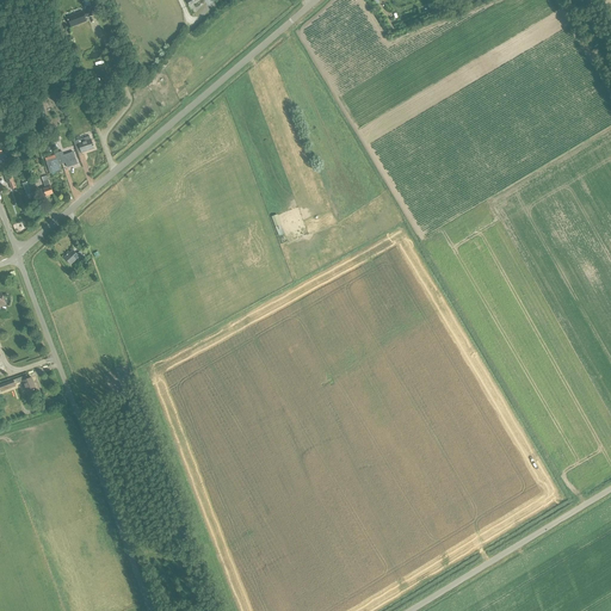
[(87,18),(96,14),(92,7),(86,10),(85,10),(86,12),(84,13),(82,12),(67,18),(71,28),(86,22),(85,17),(87,17),(87,18)]
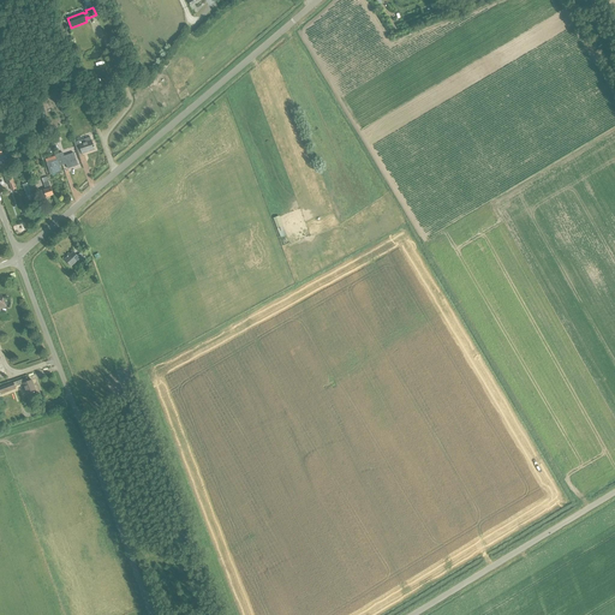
[(77,142),(75,143),(77,149),(81,148),(82,153),(94,149),(91,141),(90,137),(82,141),(81,138),(77,139),(77,142)]
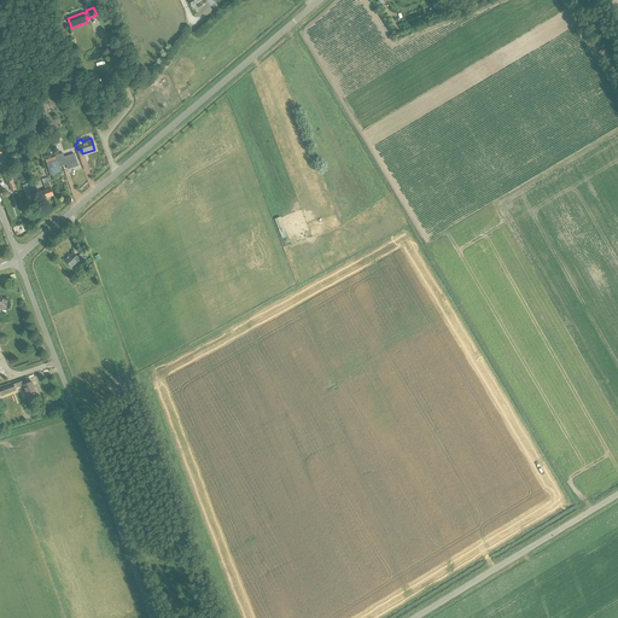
[(68,169),(79,165),(74,153),(64,157),(63,153),(56,156),(57,159),(47,163),(51,175),(60,172),(59,167),(66,164),(68,169)]
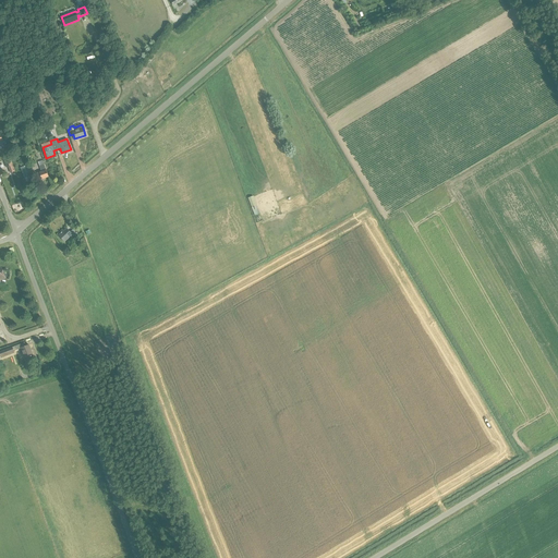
[(44,165),(39,166),(41,171),(39,172),(41,180),(49,178),(44,165)]
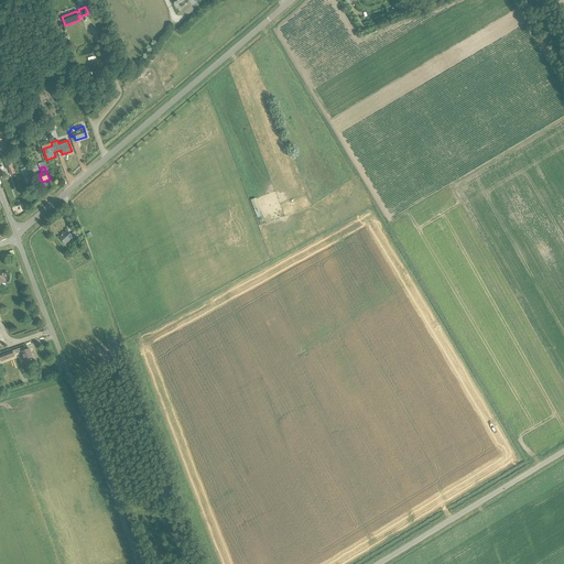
[(21,169),(25,180),(31,177),(28,167),(21,169)]
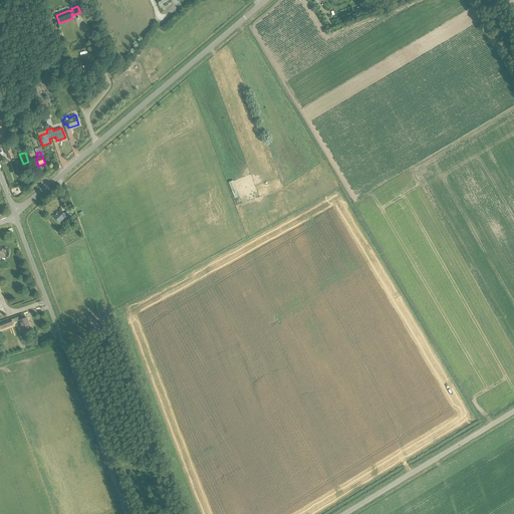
[(229,183),(233,195),(237,193),(233,181),(229,183)]
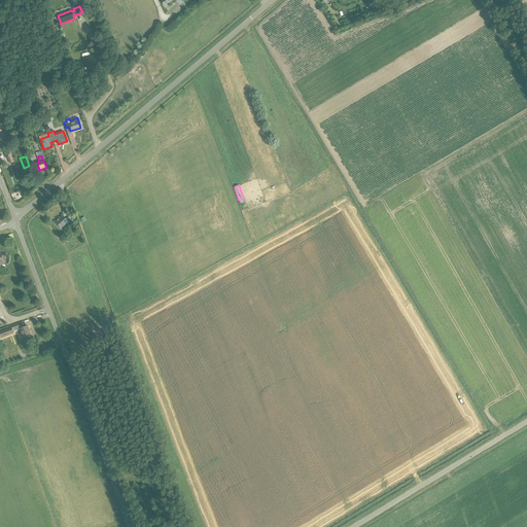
[(12,194),(16,201),(25,196),(21,188),(12,194)]
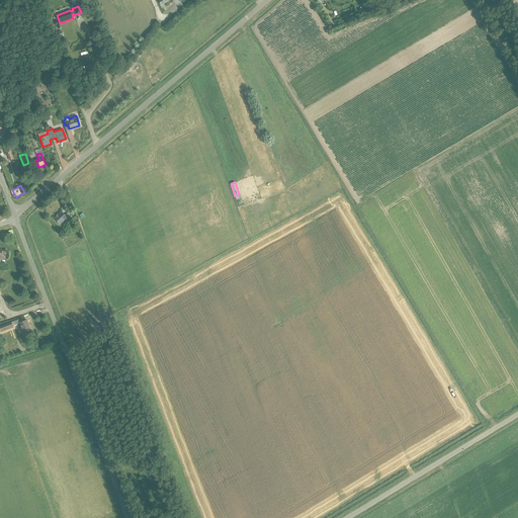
[(68,219),(70,217),(67,213),(65,216),(62,211),(55,219),(60,225),(67,218),(68,219)]
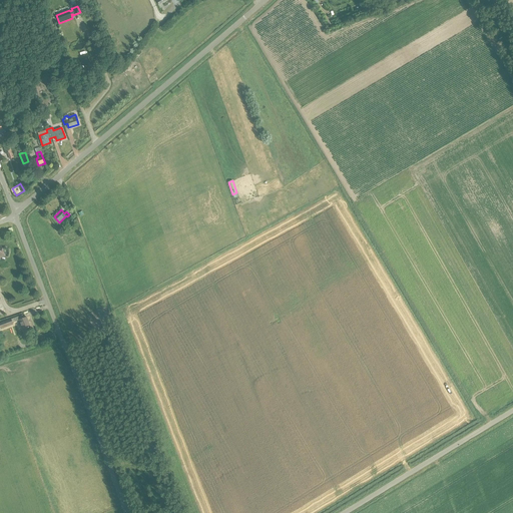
[(14,318),(15,322),(19,321),(23,330),(30,327),(27,317),(24,318),(22,315),(14,318)]
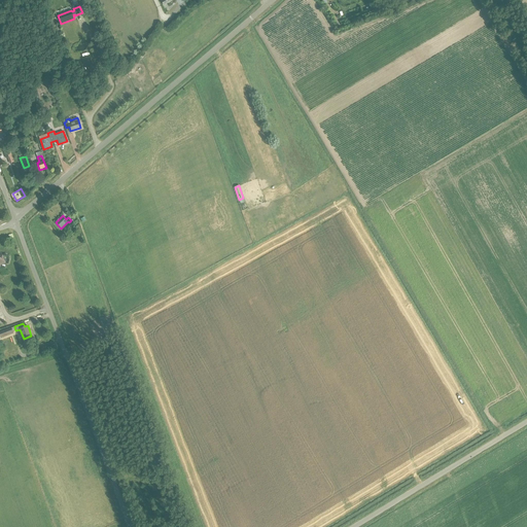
[(0,331),(0,336),(0,337),(13,332),(11,327),(0,331)]
